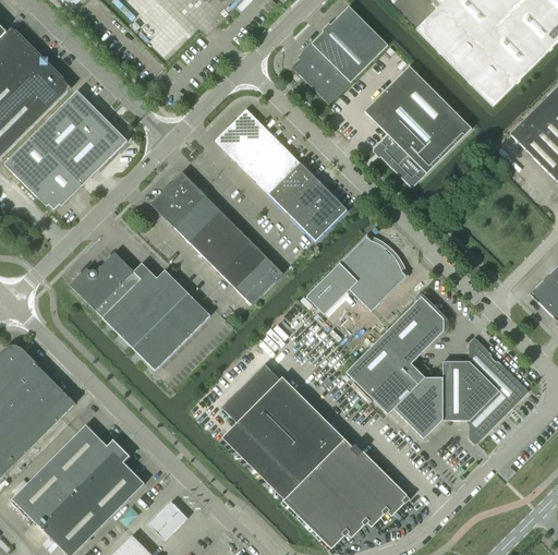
[(436,0),(440,3),(415,28),(431,44),(493,106),(557,39),(557,0),(436,0)]
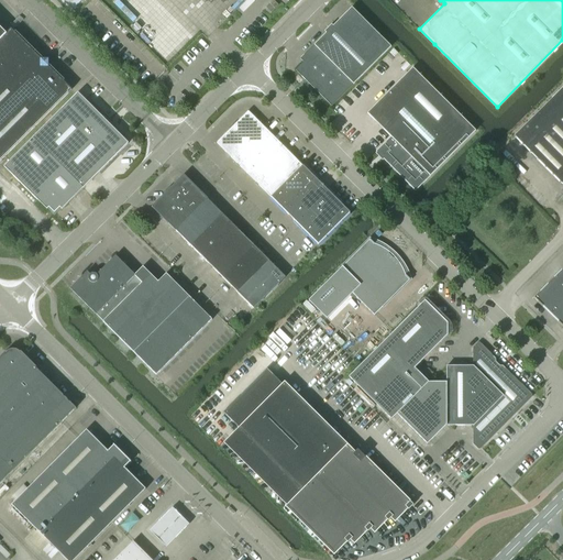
[(305,52),(309,56),(297,68),(331,103),(392,44),(352,4),(305,52)]
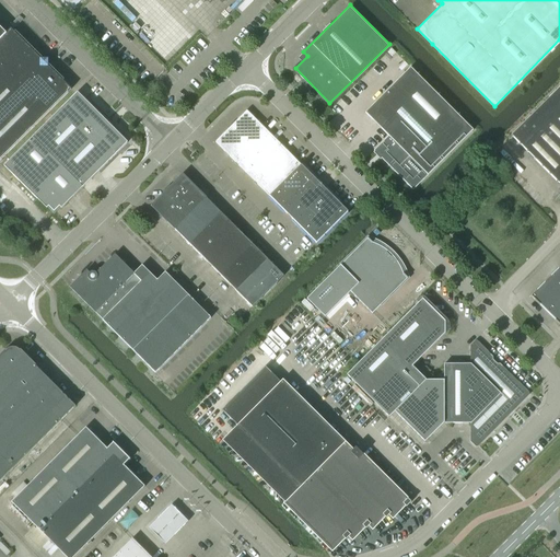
[(4,30),(0,33),(0,157),(71,86),(11,26),(6,31),(4,30)]
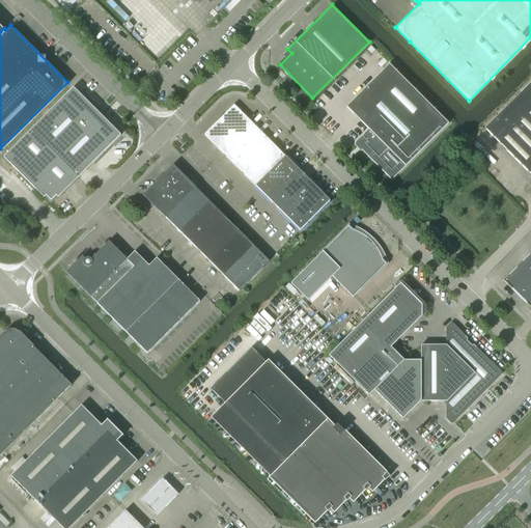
[(389,61),(346,105),(368,127),(355,140),(391,177),(448,120),(389,61)]
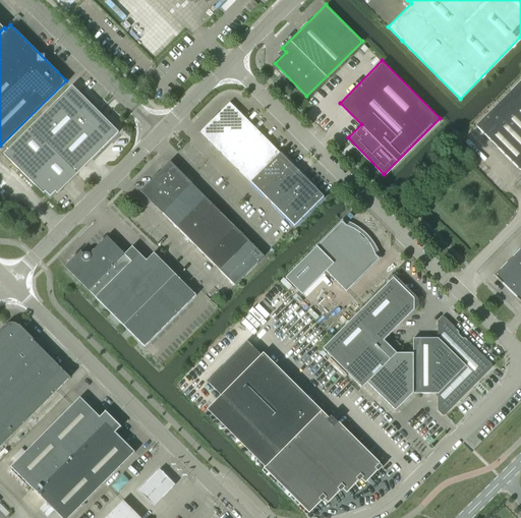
[(520,77),(475,123),(520,169),(520,77)]
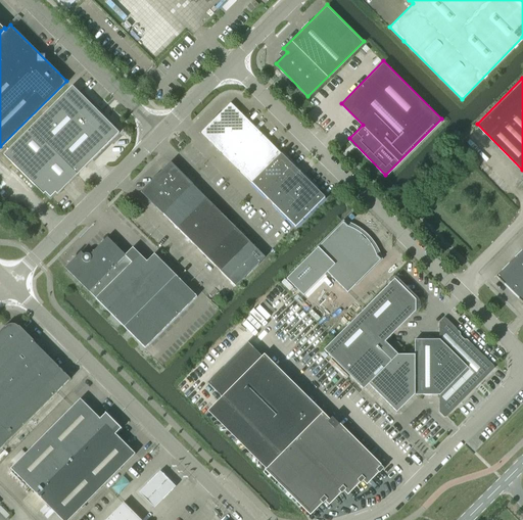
[(38,119),(85,164),(119,131),(73,84),(38,119)]
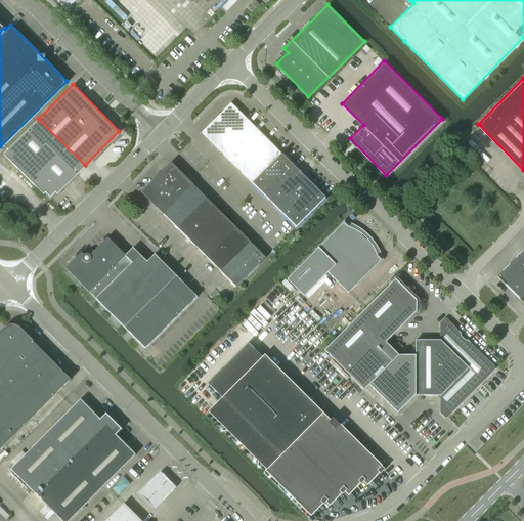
[(223,153),(238,137),(253,123),(230,100),(201,130),(223,153)]
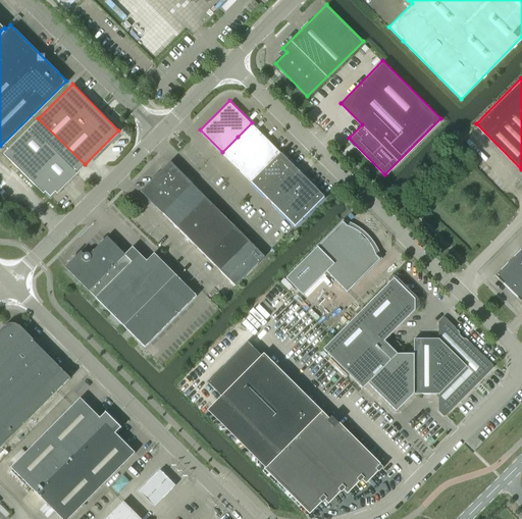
[(57,192),(85,164),(38,118),(4,152),(44,192),(45,190),(50,195),(55,190),(57,192)]
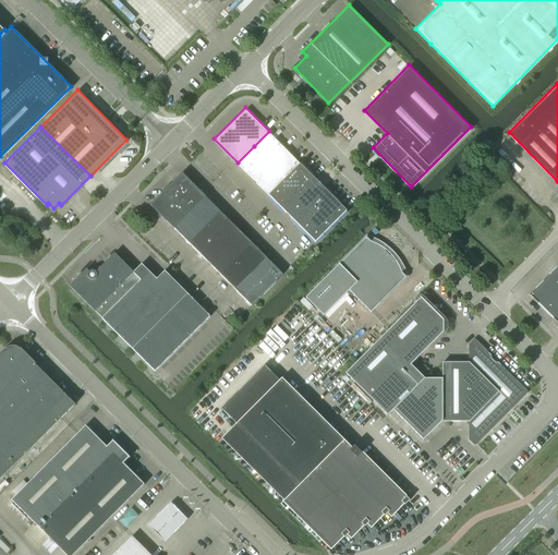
[(269,161),(284,146),(269,131),(254,146),(269,161)]
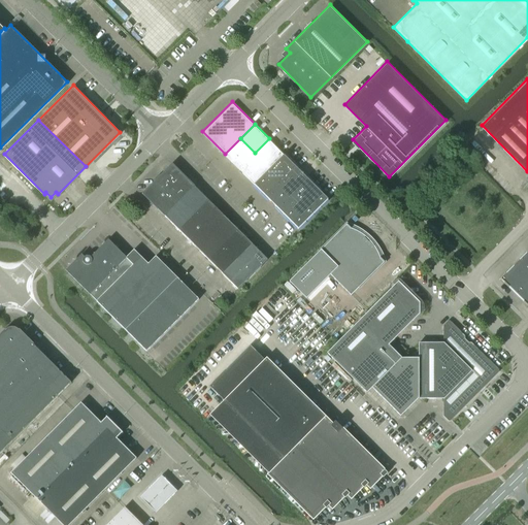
[(254,183),(284,153),(269,138),(255,153),(240,138),(225,154),(254,183)]
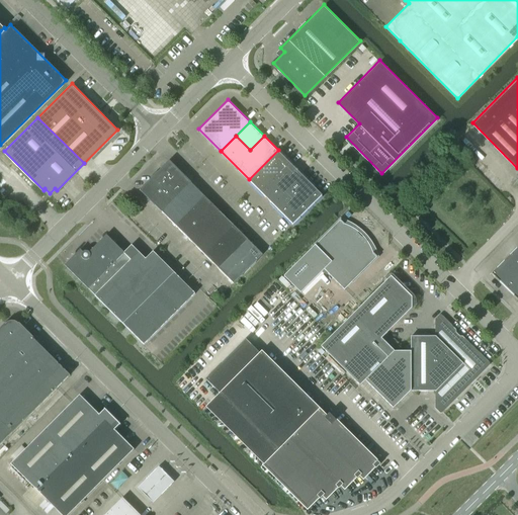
[(292,223),(308,207),(322,193),(278,150),(249,179),(292,223)]
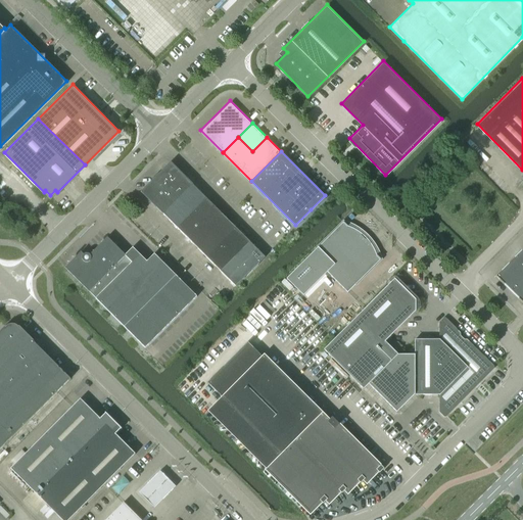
[(192,211),(207,196),(171,160),(141,190),(162,211),(178,197),(192,211)]
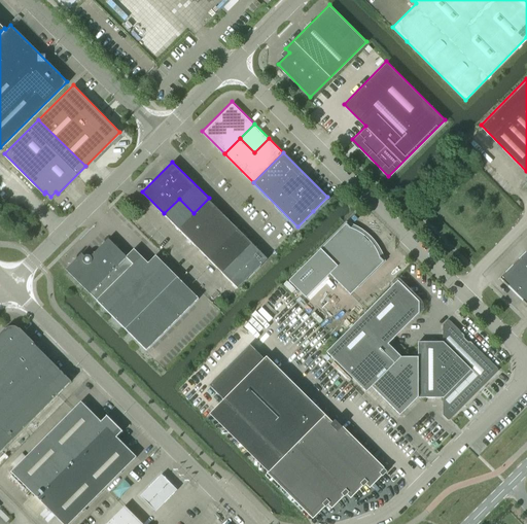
[(208,228),(223,213),(209,198),(194,213),(208,228)]
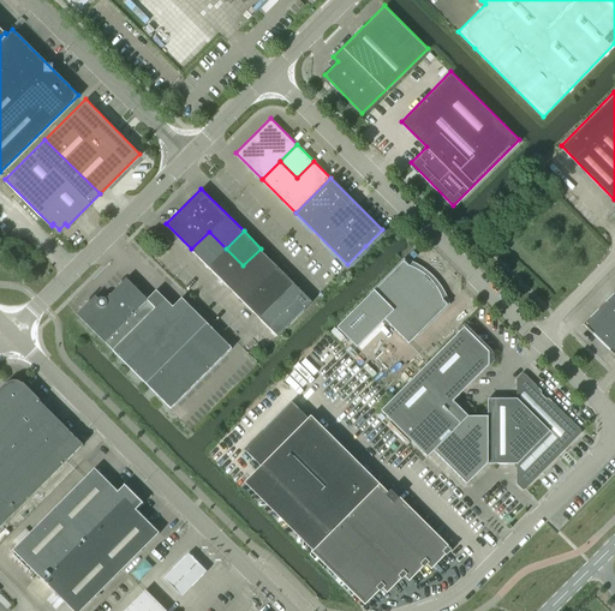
[(209,265),(226,249),(209,232),(191,249),(209,265)]
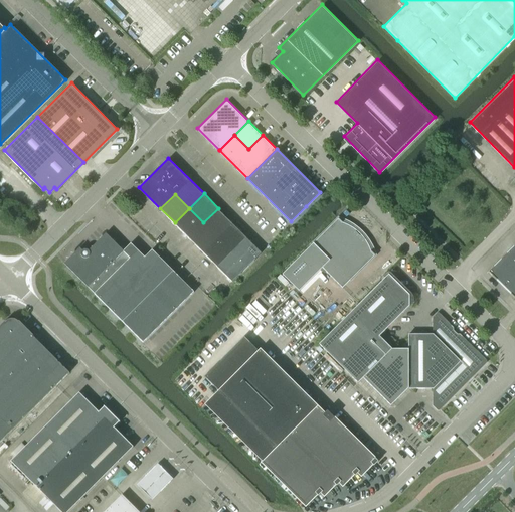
[(189,237),(203,222),(189,208),(175,222),(189,237)]
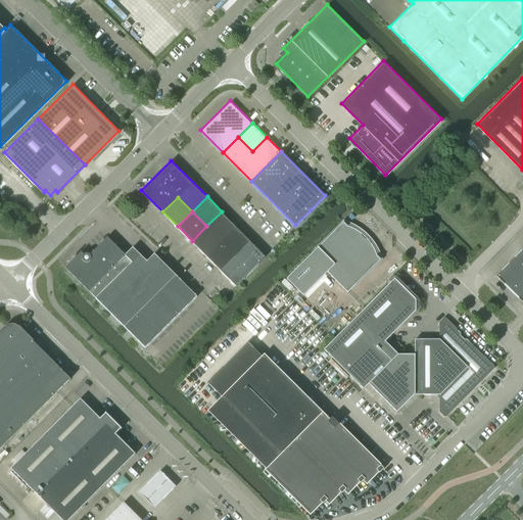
[(206,255),(221,240),(236,226),(222,211),(206,226),(192,241),(206,255)]
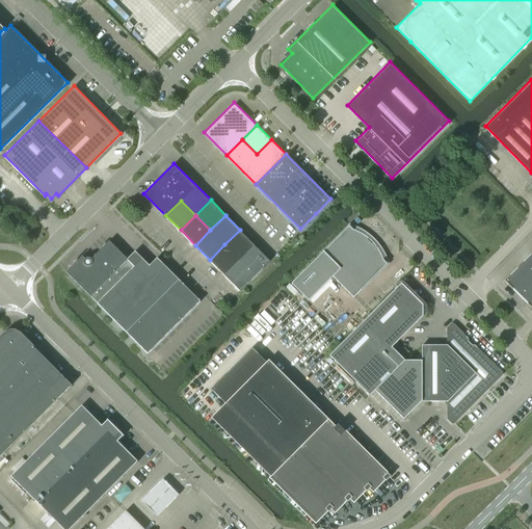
[(353,295),(382,266),(387,262),(382,257),(380,250),(376,244),(372,239),(366,235),(360,231),(353,228),(349,223),(291,282),(309,298),(330,276),(335,281),(337,279),(353,295)]
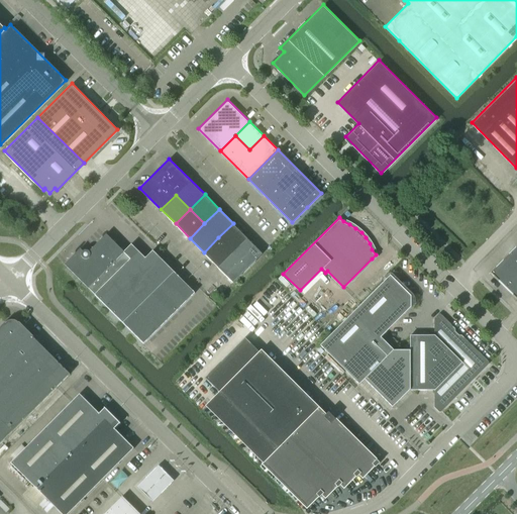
[(218,267),(232,251),(247,237),(233,223),(218,237),(204,252),(218,267)]
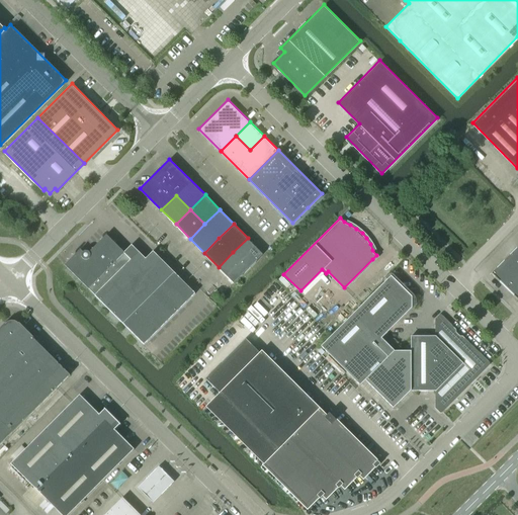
[(64,263),(144,342),(195,291),(153,249),(145,257),(132,243),(123,250),(106,233),(86,253),(80,247),(64,263)]
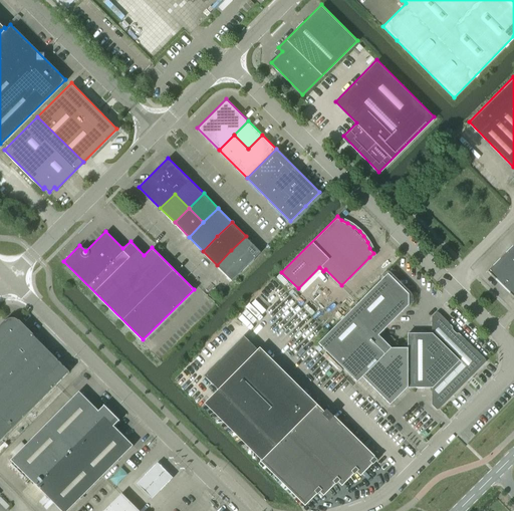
[(231,279),(246,265),(260,250),(246,236),(231,250),(217,265),(231,279)]
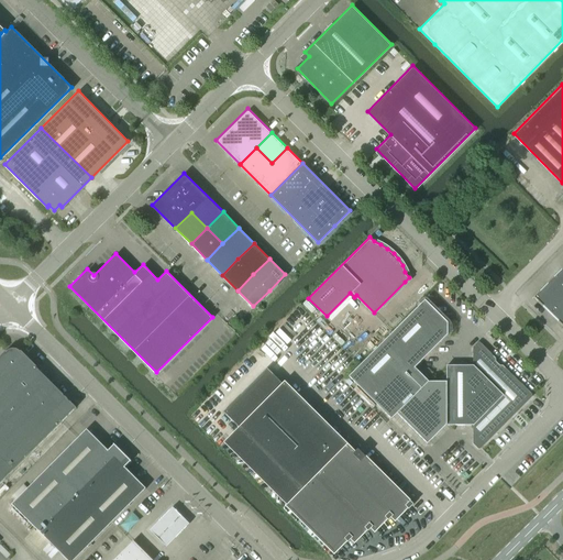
[(562,295),(562,267),(562,266),(561,267),(552,276),(548,281),(562,295)]
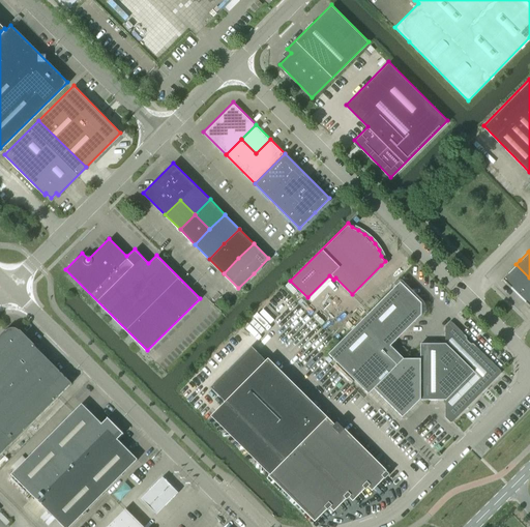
[(518,293),(529,281),(529,277),(516,264),(514,264),(516,265),(507,273),(506,272),(502,277),(510,286),(518,293)]
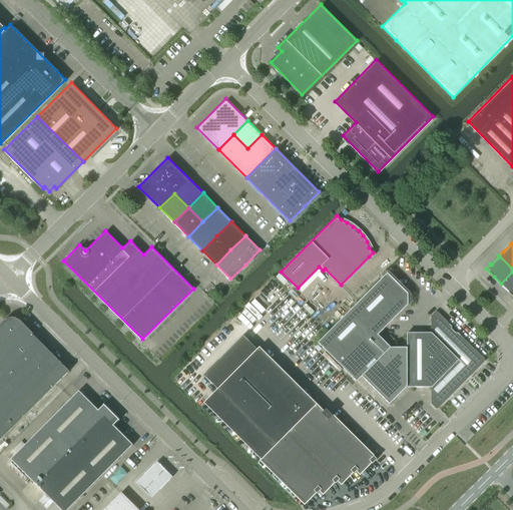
[(357,380),(362,375),(391,346),(378,333),(407,304),(408,304),(408,292),(407,292),(387,272),(318,341),(357,380)]
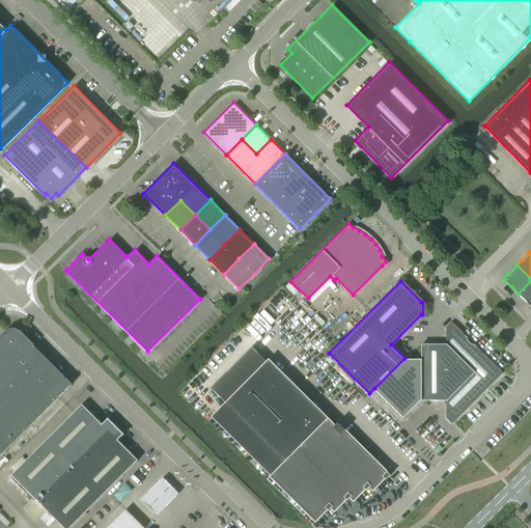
[(530,281),(519,294),(527,301),(526,302),(530,306),(530,281)]
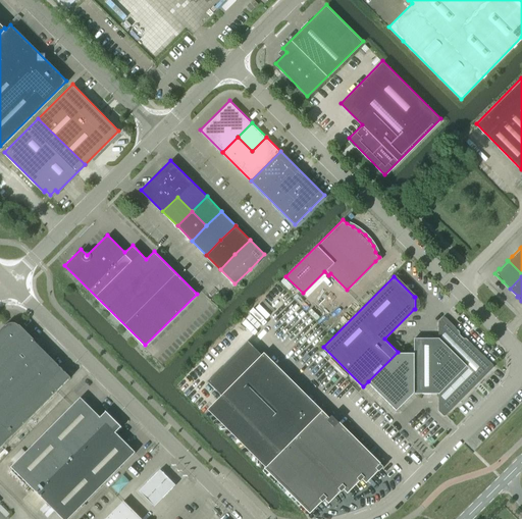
[(398,352),(368,381),(396,410),(414,392),(414,393),(438,393),(438,409),(442,414),(445,414),(492,365),(492,364),(445,315),(442,315),(438,320),(438,336),(414,336),(414,352),(398,352)]
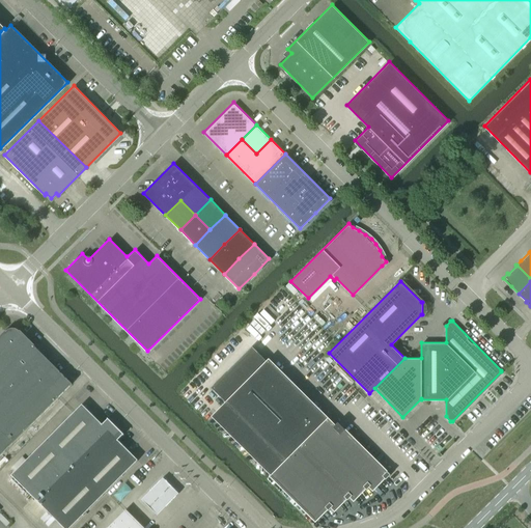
[(0,443),(5,448),(72,382),(65,377),(63,377),(59,372),(59,370),(33,344),(34,343),(20,329),(18,330),(6,330),(5,329),(0,333),(0,443)]
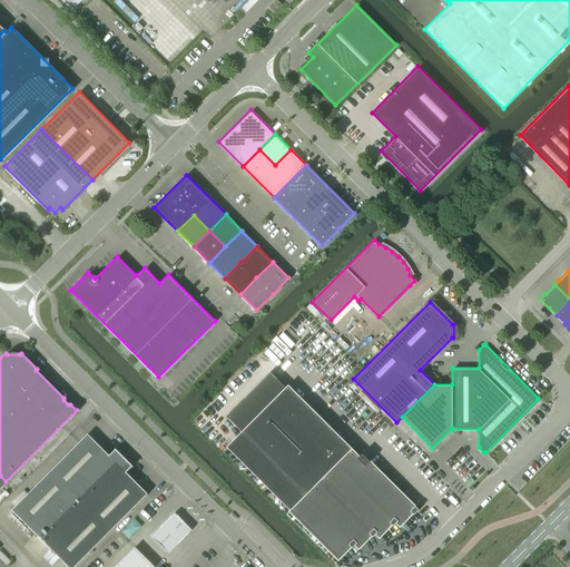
[(226,414),(242,430),(305,494),(290,508),(338,556),(351,544),(352,545),(355,541),(359,545),(371,533),(373,534),(375,530),(379,534),(392,521),(393,522),(396,519),(400,522),(412,510),(413,511),(416,509),(369,461),(370,460),(362,453),(360,456),(288,384),(286,387),(269,370),(226,414)]
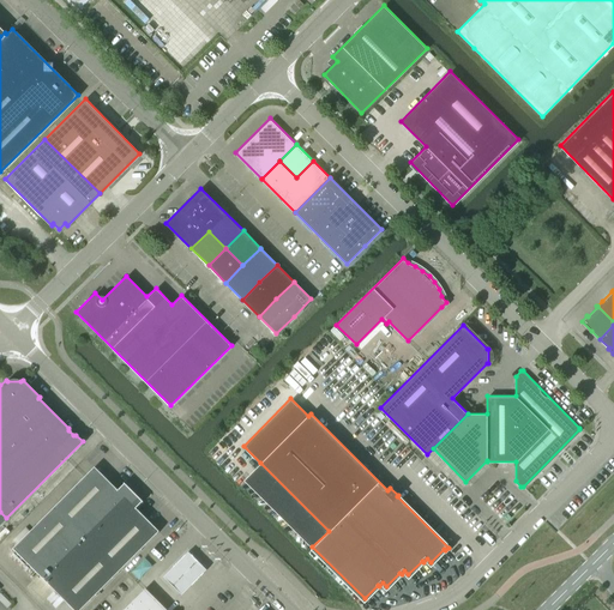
[(95,465),(12,547),(76,609),(78,609),(158,530),(136,507),(143,500),(124,481),(116,488),(95,465)]
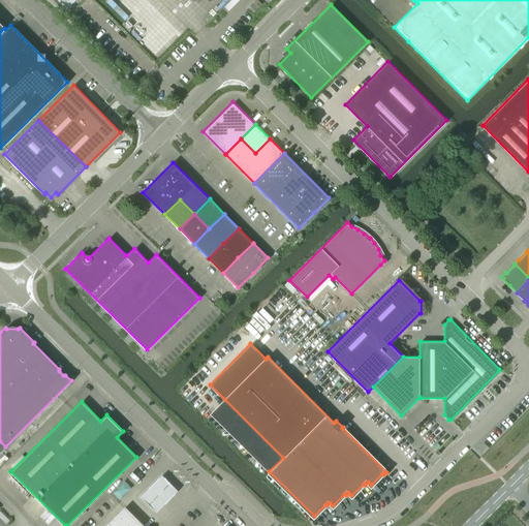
[(161,474),(139,495),(156,511),(177,489),(161,474)]
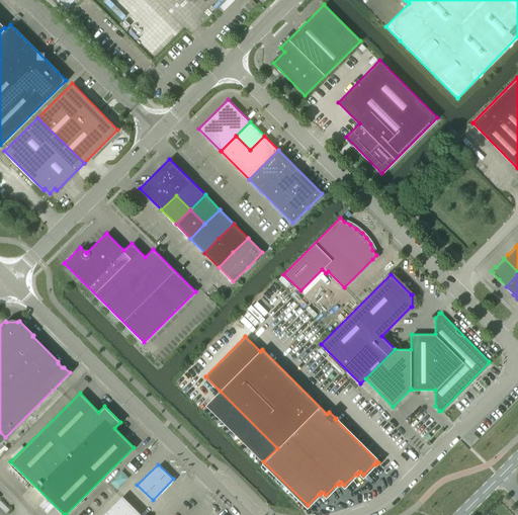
[(142,514),(122,495),(102,514),(142,514)]
